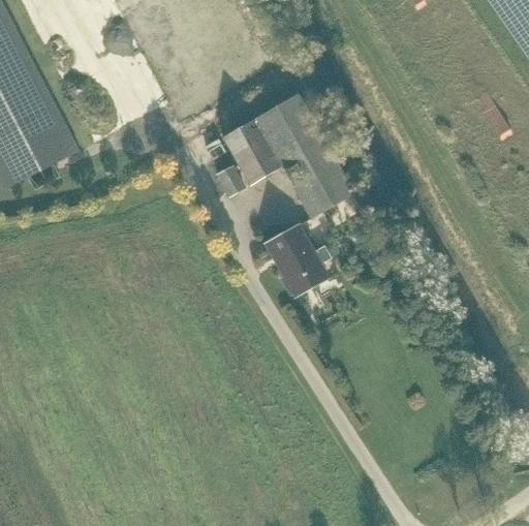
[(0,0),(0,186),(1,189),(28,176),(38,169),(54,162),(80,149),(2,0),(0,0)]
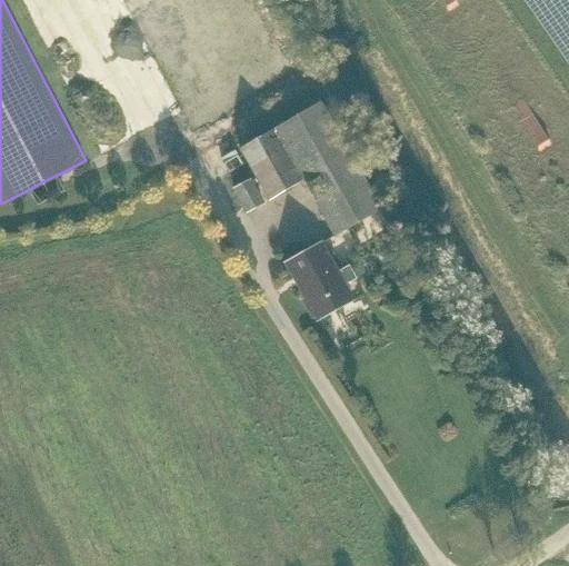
[(527,0),(568,60),(568,0),(527,0)]
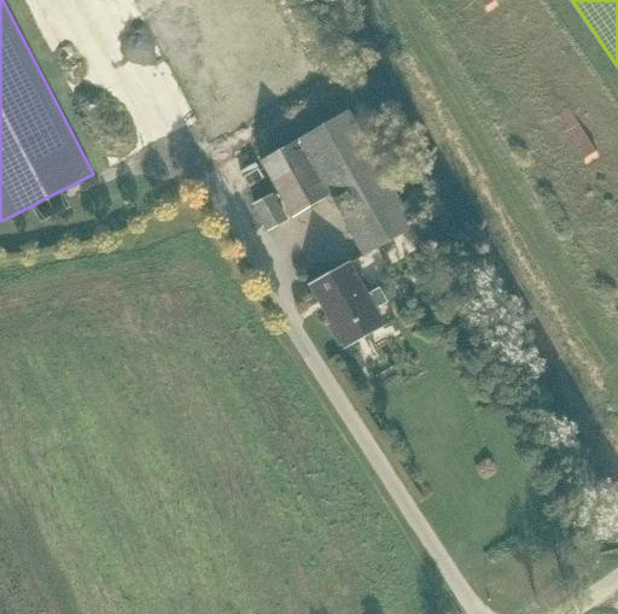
[(260,159),(278,189),(291,215),(328,193),(362,253),(365,252),(396,234),(413,224),(348,110),(260,159)]
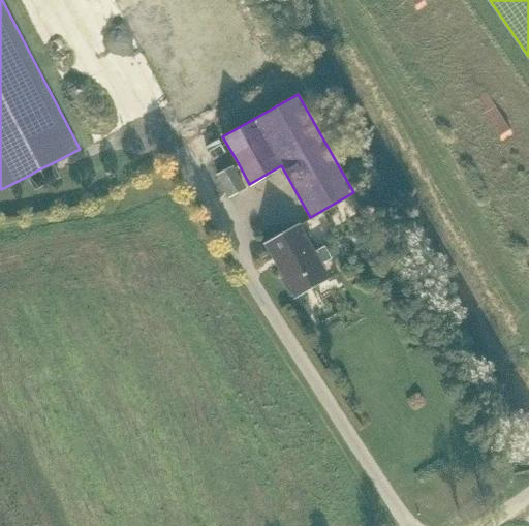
[(221,141),(208,149),(213,158),(227,151),(221,141)]
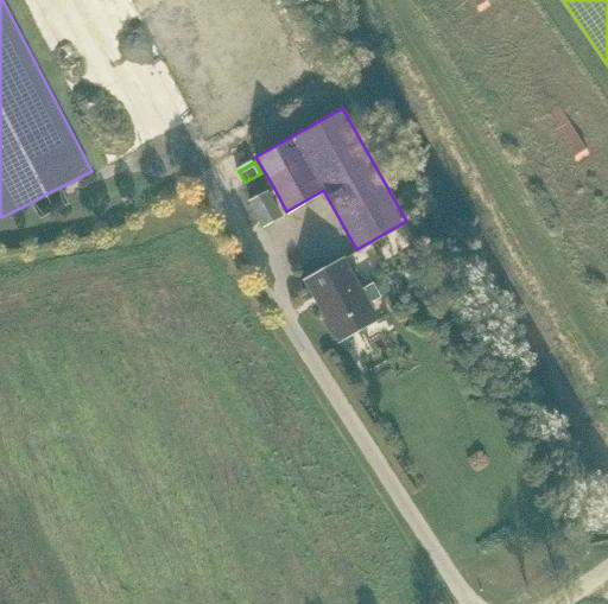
[(280,215),(266,190),(249,199),(264,223),(280,215)]
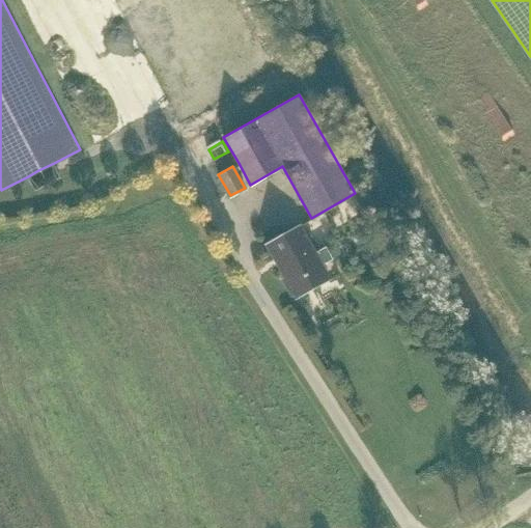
[(299,224),(267,243),(284,276),(280,278),(290,296),(294,294),(295,298),(330,278),(322,264),(332,257),(325,245),(314,251),(299,224)]
